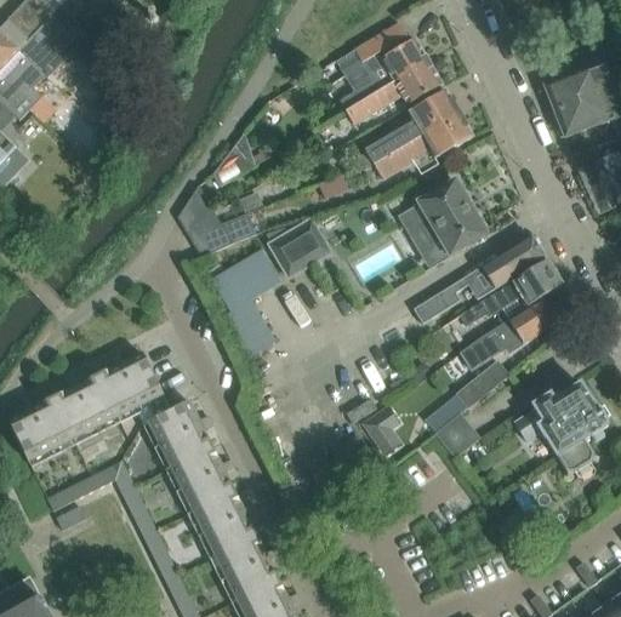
[(47,78),(80,43),(63,27),(63,28),(50,16),(35,0),(23,0),(0,24),(0,101),(20,119),(29,108),(41,120),(55,107),(33,86),(44,74),(47,78)]
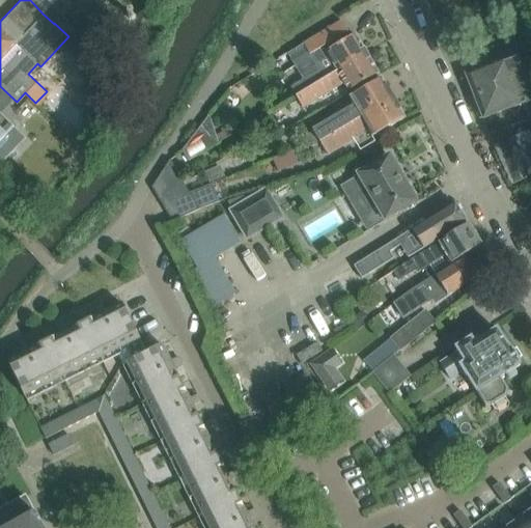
[(30,0),(43,14),(54,24),(54,23),(75,1),(74,0),(30,0)]
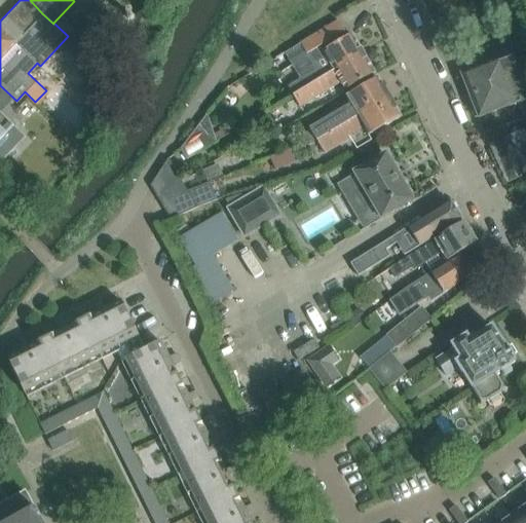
[(331,70),(363,50),(351,32),(347,34),(338,17),(300,40),(315,67),(297,78),(302,86),(292,92),(293,92),(331,70)]
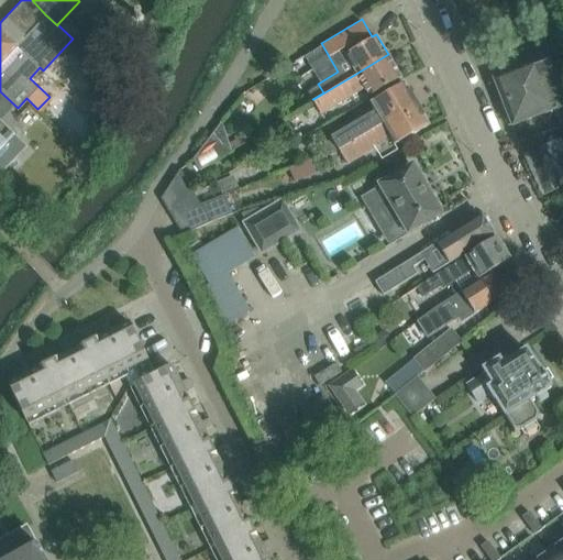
[(562,50),(514,68),(494,77),(511,123),(562,103),(562,105),(562,50)]
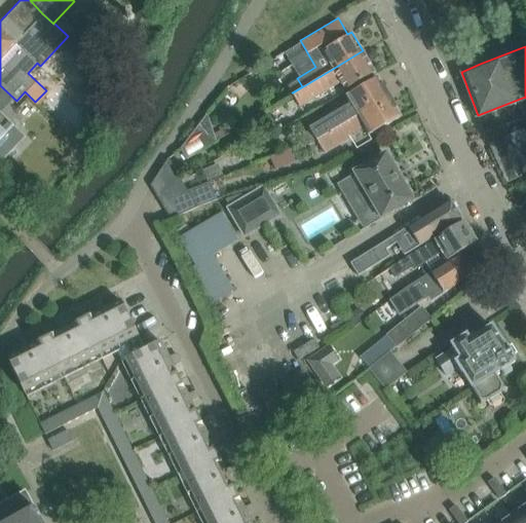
[(345,87),(357,81),(374,71),(363,50),(331,70),(293,92),(299,105),(340,80),(345,87)]
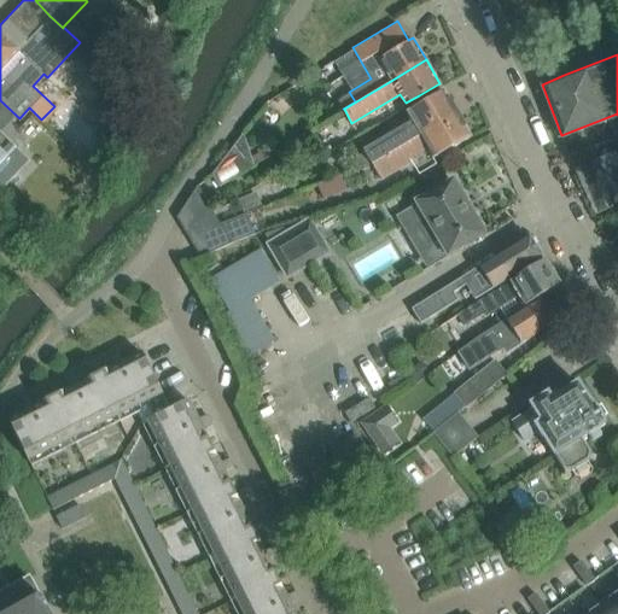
[(400,145),(456,111),(443,88),(406,111),(413,123),(365,151),(369,158),(400,145)]
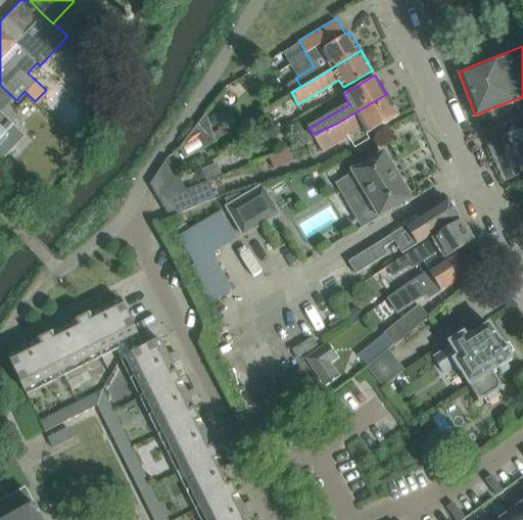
[(366,133),(380,124),(398,113),(386,94),(338,123),(313,134),(322,150),(363,127),(366,133)]
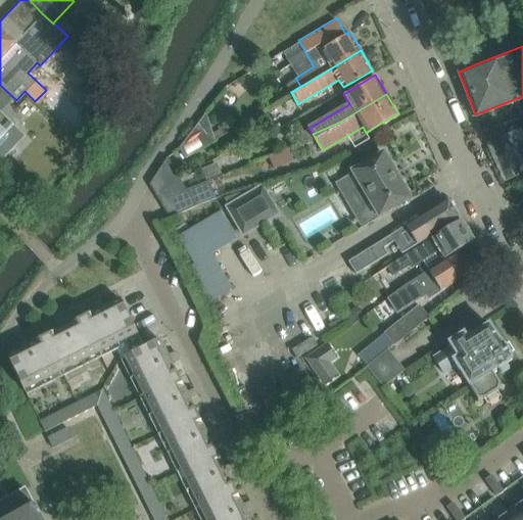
[(0,159),(15,144),(4,133),(6,131),(3,128),(10,121),(0,110),(0,159)]
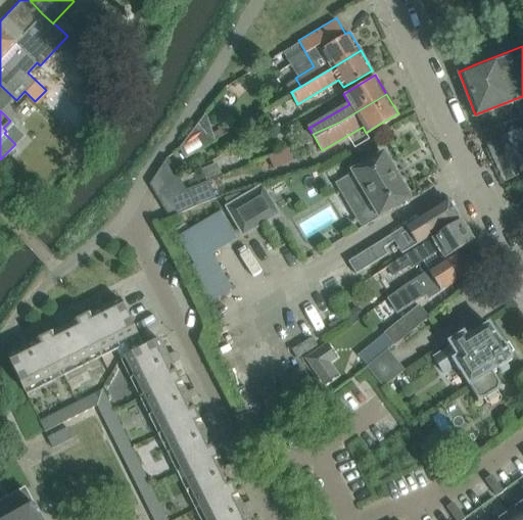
[(223,125),(208,134),(195,125),(178,146),(184,156),(226,131),(223,125)]
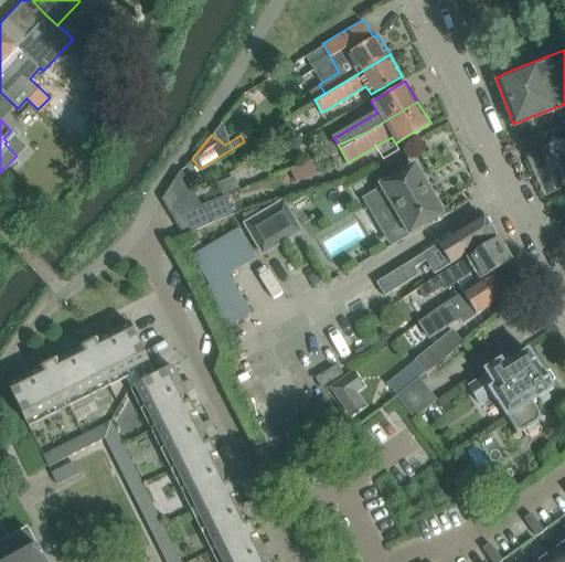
[(390,199),(381,203),(391,221),(400,216),(409,232),(443,212),(414,162),(380,182),(390,199)]
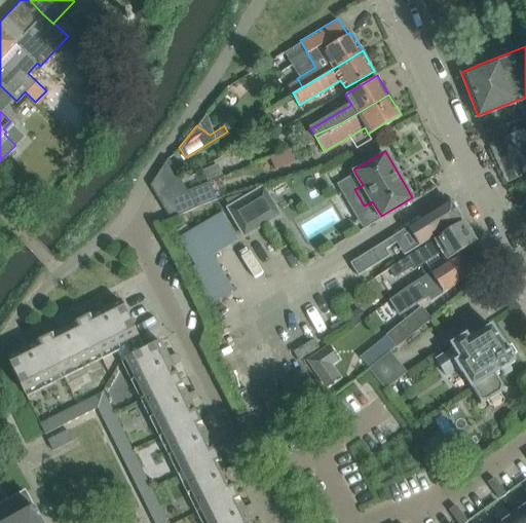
[(153,188),(179,175),(167,156),(150,183),(153,188)]
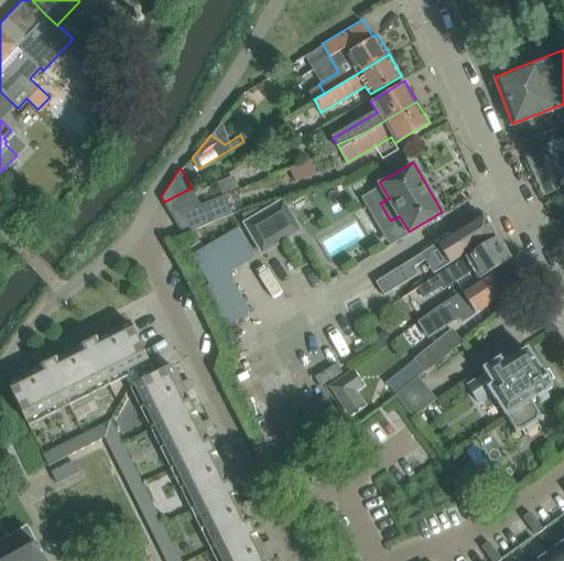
[(172,214),(201,202),(192,187),(164,202),(172,214)]
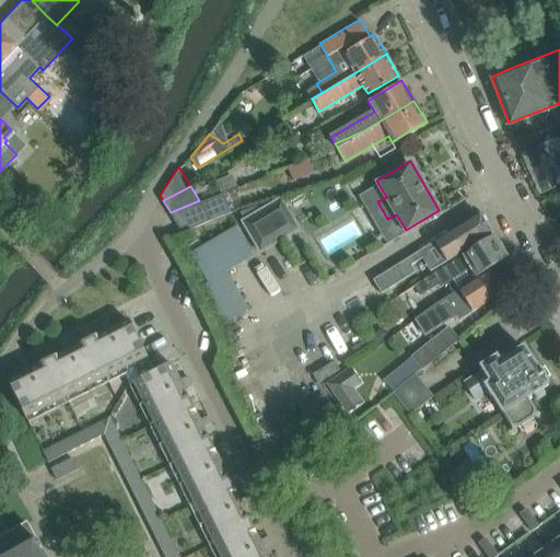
[(261,251),(296,228),(277,196),(242,219),(261,251)]
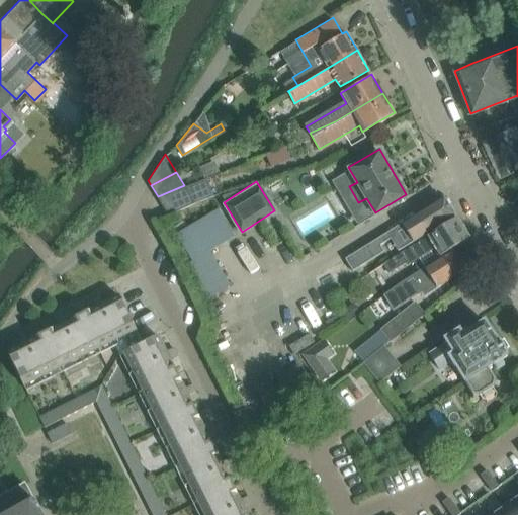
[(168,213),(186,205),(194,202),(184,185),(158,196),(168,213)]
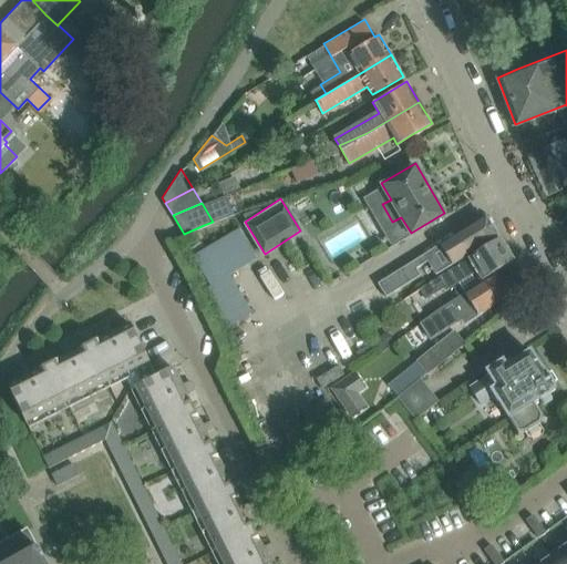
[(394,272),(378,282),(385,295),(420,273),(416,269),(429,262),(435,274),(478,246),(497,234),(495,232),(497,232),(496,227),(494,224),(491,221),(490,222),(484,214),(466,225),(465,226),(426,250),(394,272)]
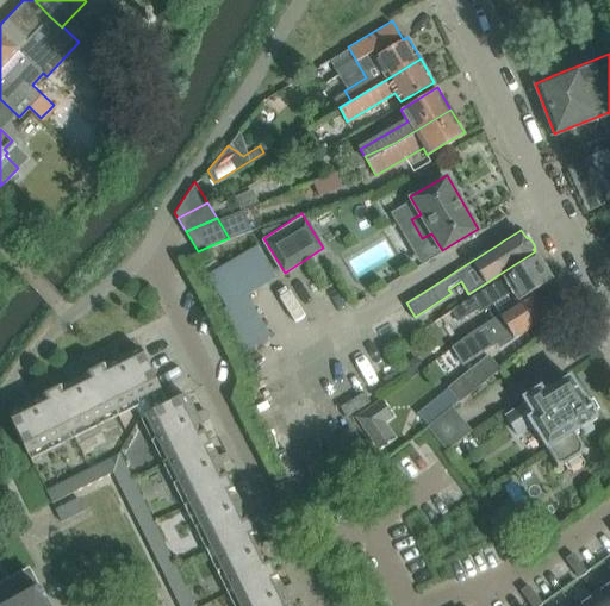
[(256,244),(207,273),(226,306),(275,277),(256,244)]
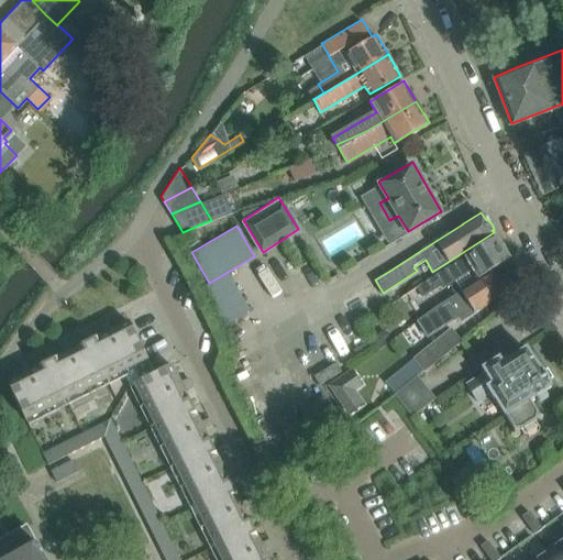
[(477,246),(416,285),(422,295),(439,284),(440,285),(448,281),(455,292),(492,268),(510,257),(506,251),(506,248),(503,242),(499,241),(496,234),(495,235),(477,246)]
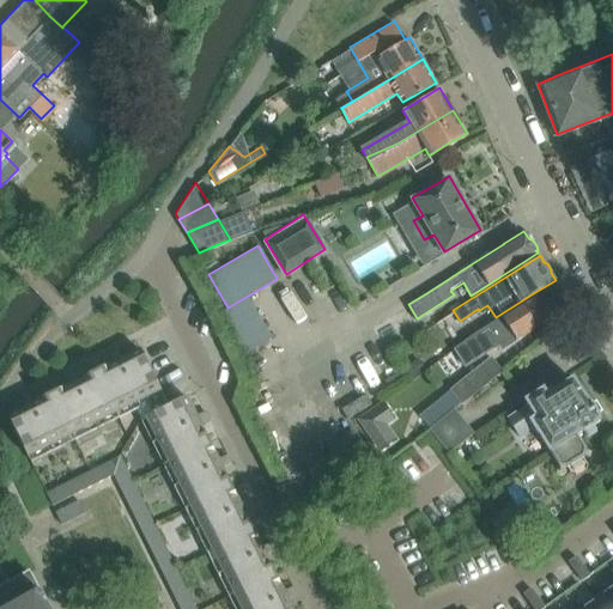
[(514,306),(475,330),(483,342),(510,326),(517,338),(529,330),(548,317),(534,294),(514,306)]
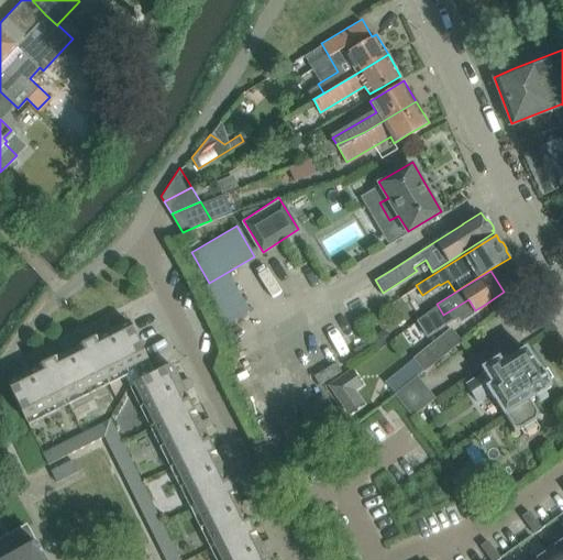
[(133,363),(141,360),(147,357),(129,319),(7,381),(25,417),(133,363)]
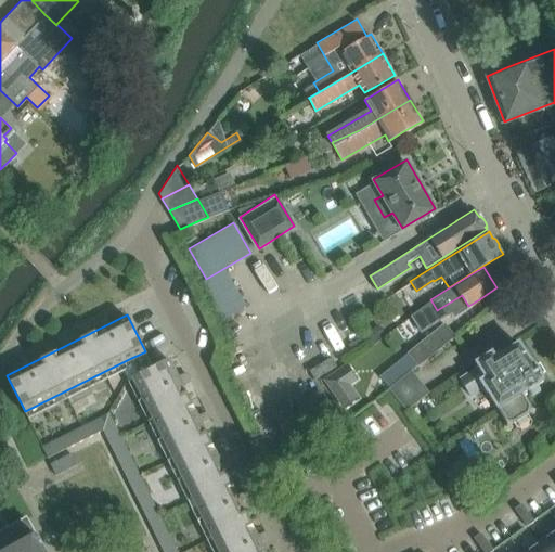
[(408,351),(378,374),(388,387),(389,386),(410,370),(417,363),(418,366),(454,336),(452,334),(444,323),(408,351)]
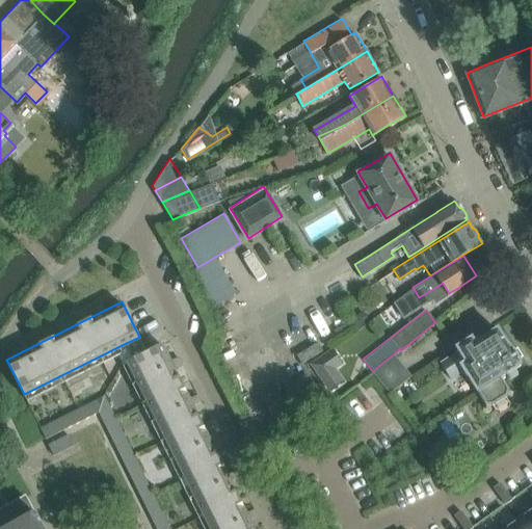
[(485,401),(493,402),(506,394),(508,388),(501,376),(521,364),(498,327),(475,342),(471,337),(456,346),(458,349),(444,359),(454,375),(462,369),(477,391),(478,390),(485,401)]
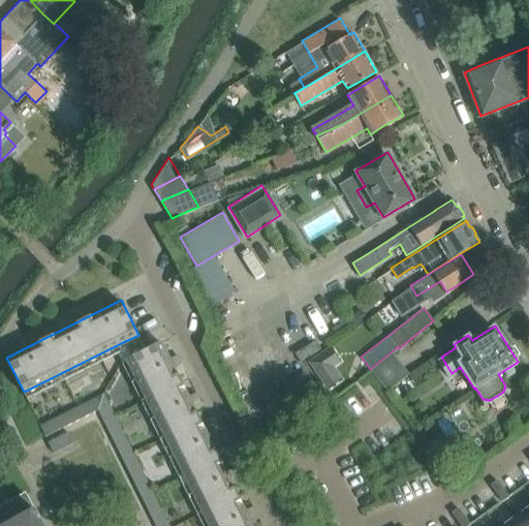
[(210,525),(253,525),(161,341),(139,351),(132,338),(125,341),(132,356),(126,359),(210,525)]
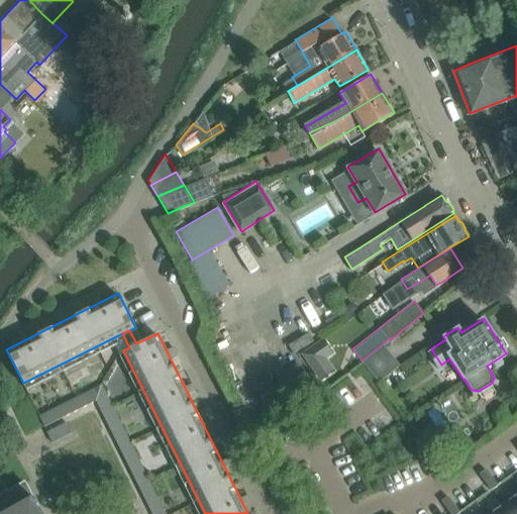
[(382,344),(363,360),(379,379),(397,364),(382,344)]
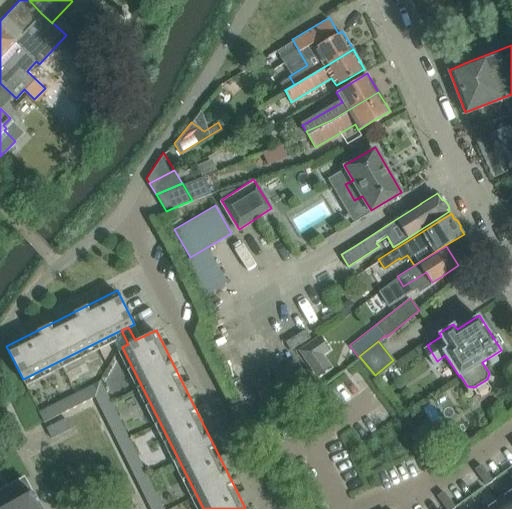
[(297,358),(268,370),(274,385),(303,372),(297,358)]
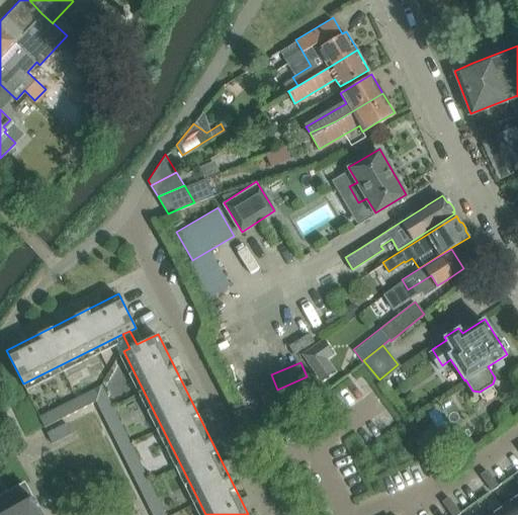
[(153,514),(168,514),(102,383),(38,415),(44,425),(96,400),(153,514)]
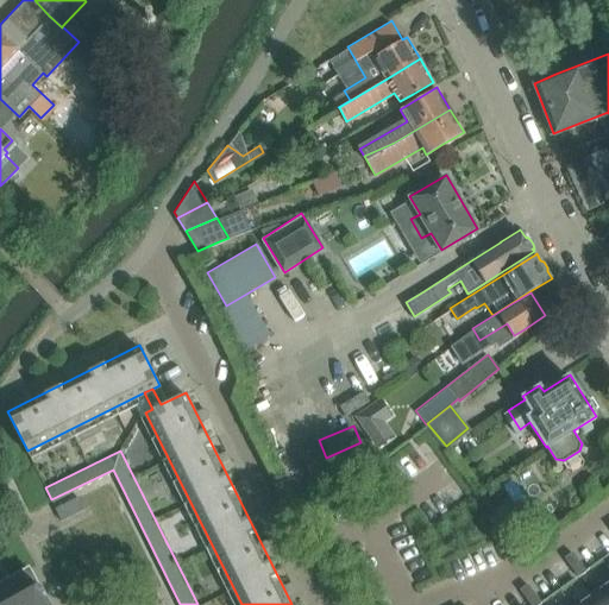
[(61,518),(85,508),(77,495),(55,506),(61,518)]
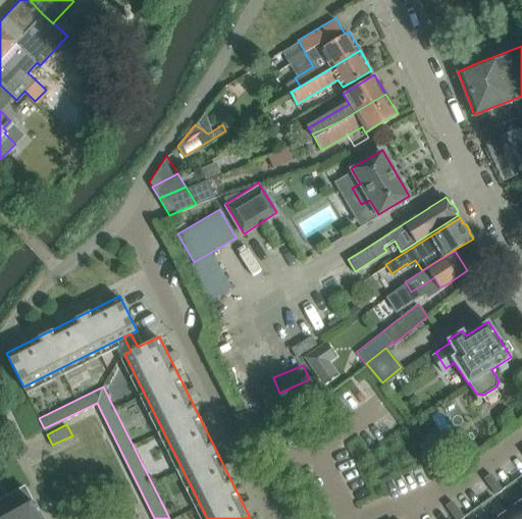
[(485,475),(498,491),(504,487),(491,470),(485,475)]
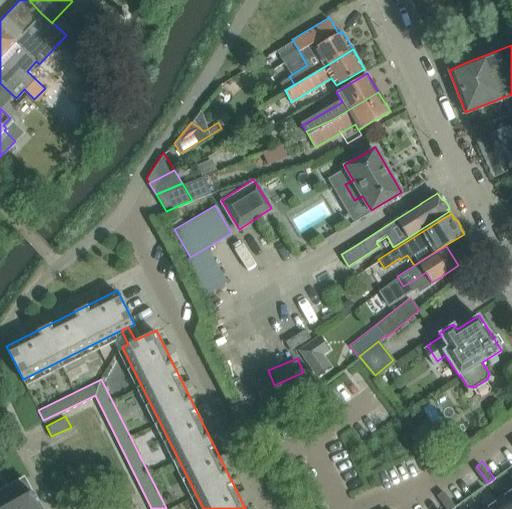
[(42,508),(24,477),(24,476),(0,489),(0,508),(42,508)]
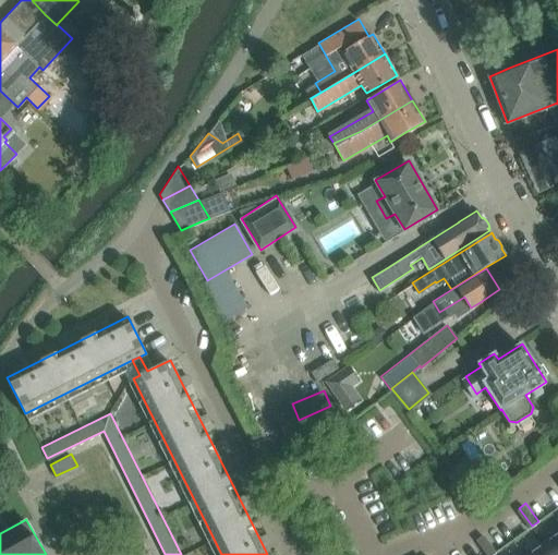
[(557,554),(557,530),(543,542),(553,554),(557,554)]
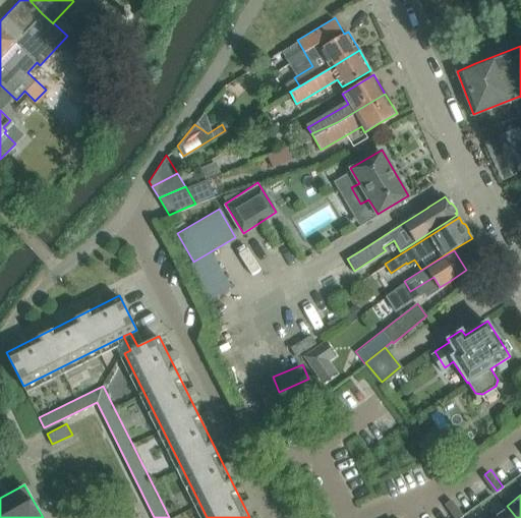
[(447,502),(458,517),(465,514),(453,497),(447,502)]
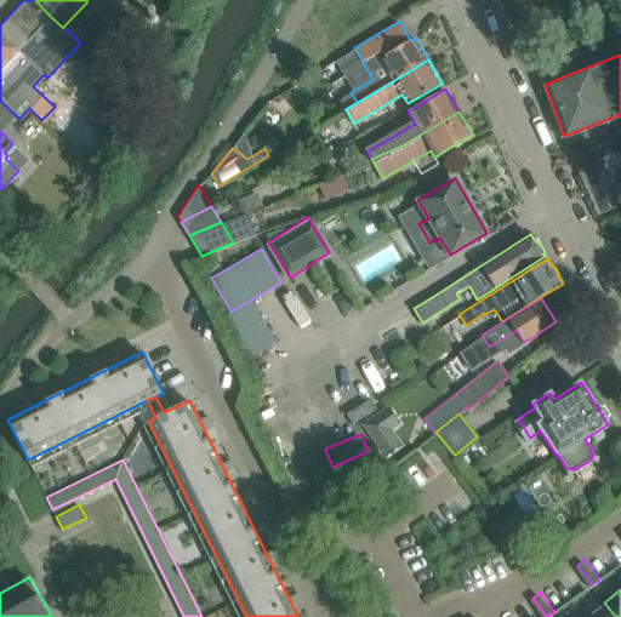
[(584,616),(615,616),(604,603),(584,616)]
